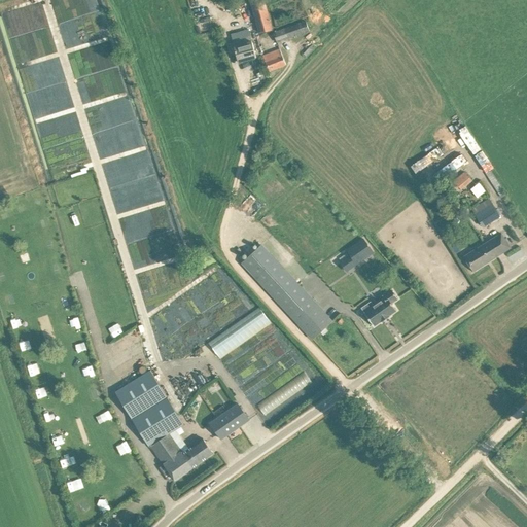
[(252,0),(249,1),(258,33),(273,29),(265,0),(252,0)]
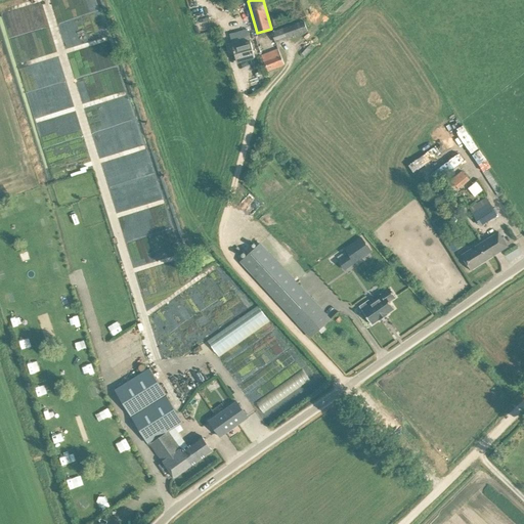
[(276,0),(279,11),(288,10),(289,18),(304,14),(301,0),(276,0)]
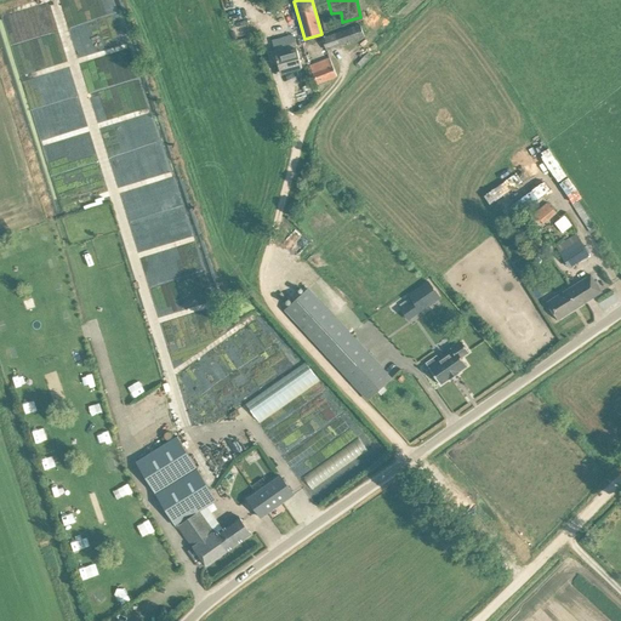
[(323,38),(328,50),(365,36),(360,24),(323,38)]
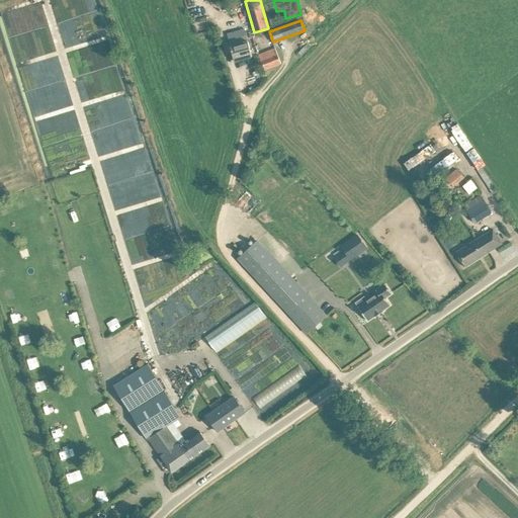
[(229,39),(235,61),(252,57),(246,34),(229,39)]
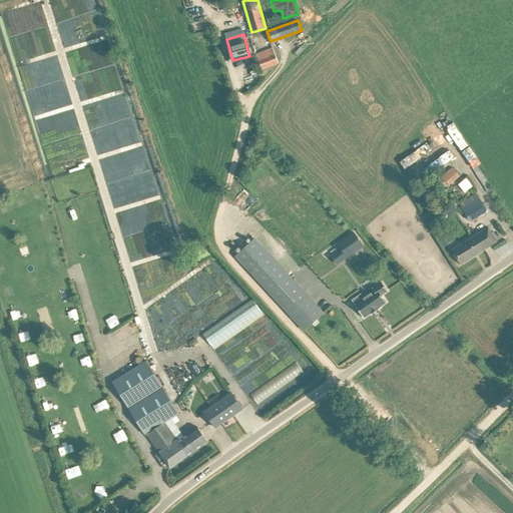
[(255,54),(262,69),(279,63),(273,47),(255,54)]
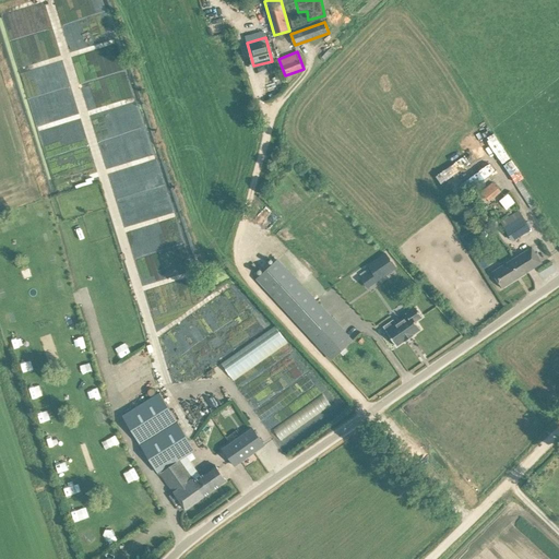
[(488,135),(511,178),(520,173),(496,131),(488,135)]
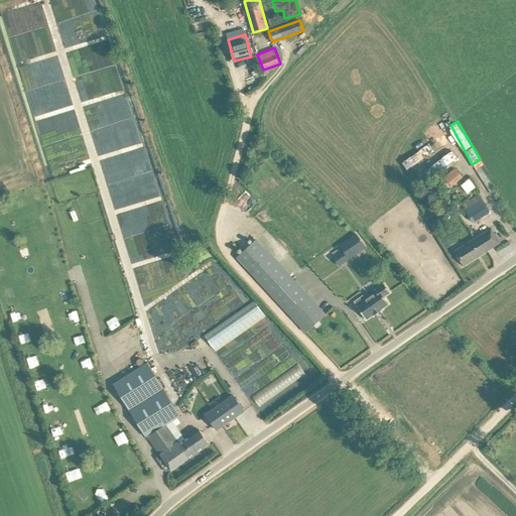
[(431,143),(411,157),(415,163),(436,149),(431,143)]
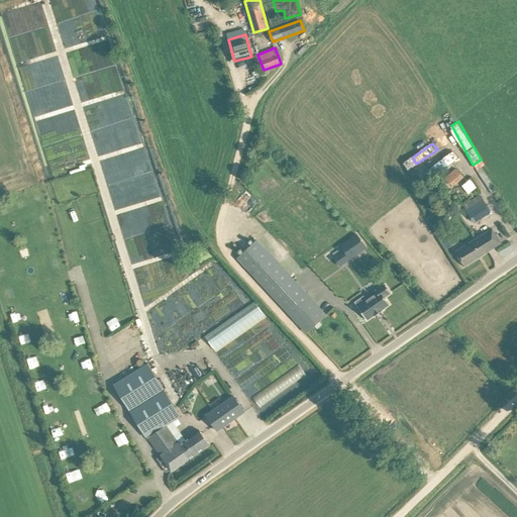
[(441,170),(458,157),(453,150),(437,164),(441,170)]
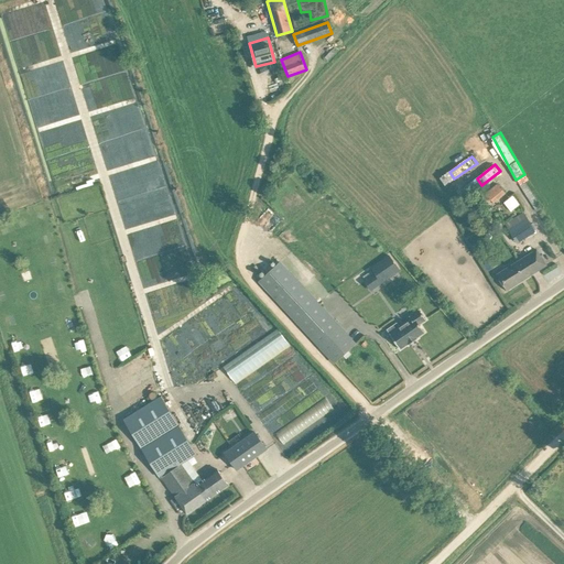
[(525,182),(520,185),(535,210),(542,206),(525,182)]
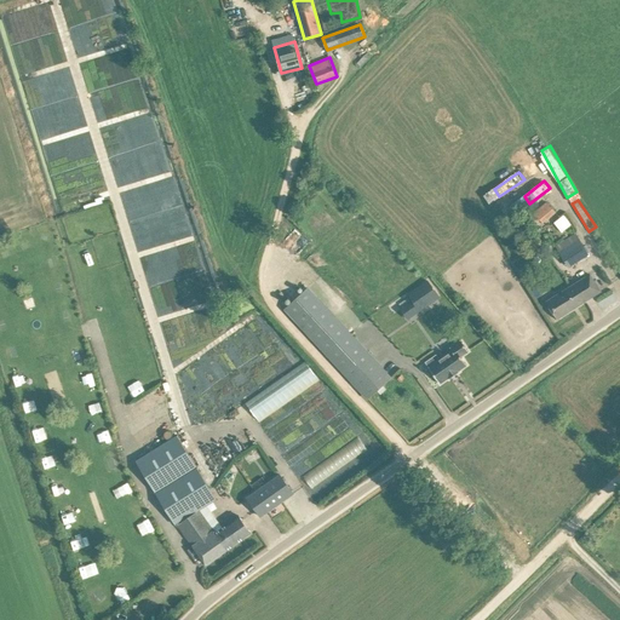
[(556,213),(546,202),(533,213),(527,219),(533,227),(540,220),(543,224),(556,213)]
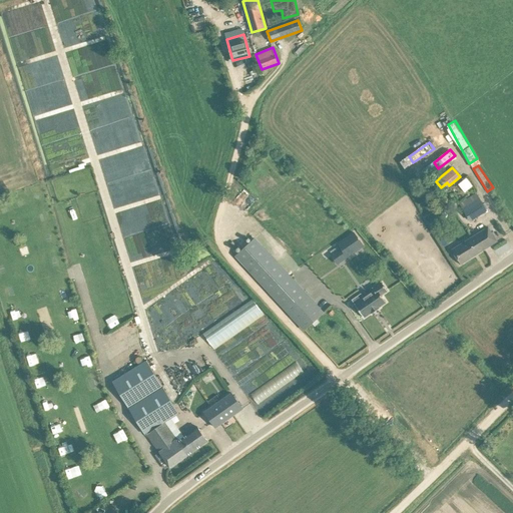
[(457,184),(462,192),(473,185),(467,177),(457,184)]
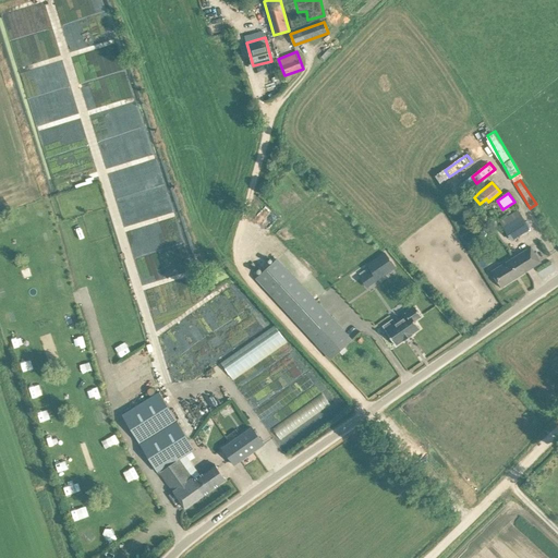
[(499,221),(510,239),(529,227),(518,209),(499,221)]
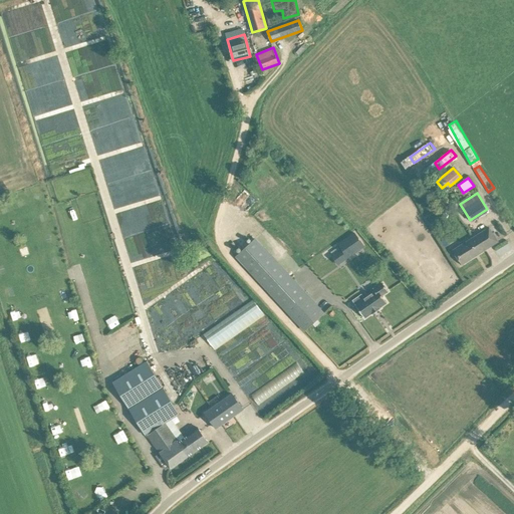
[(18,207),(26,203),(22,195),(14,199),(18,207)]
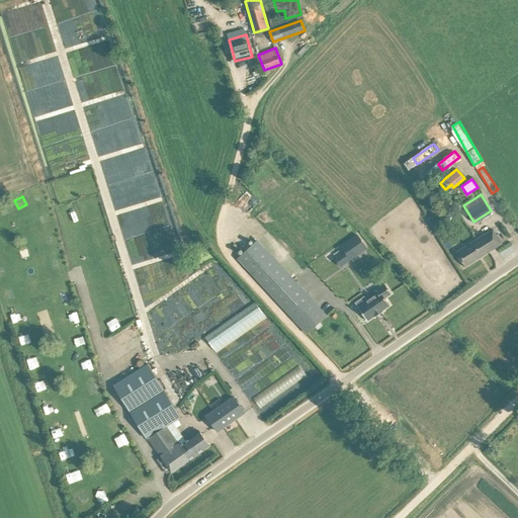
[(456,252),(465,266),(502,243),(493,229),(456,252)]
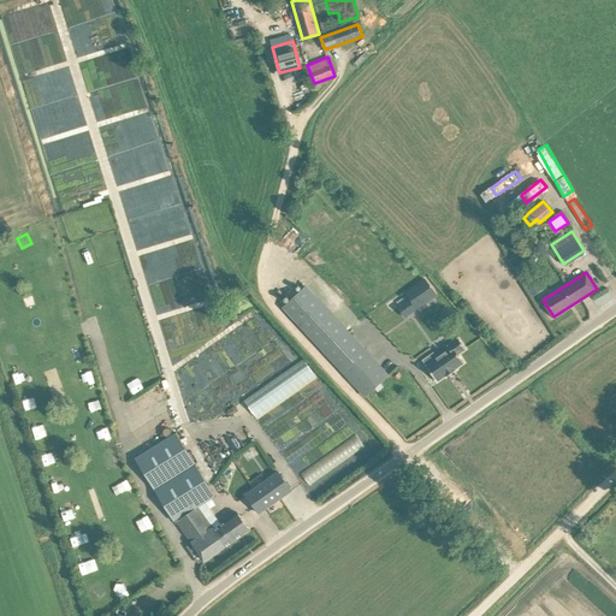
[(57,291),(70,288),(66,276),(54,279),(57,291)]
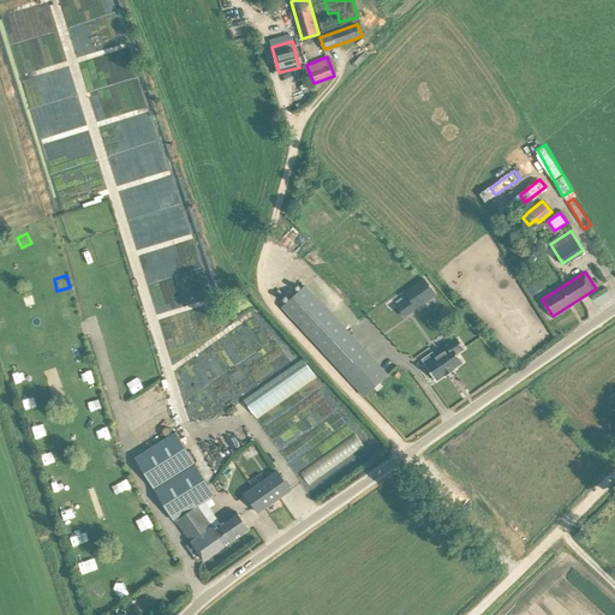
[(424,278),(405,292),(410,298),(417,309),(436,294),(424,278)]
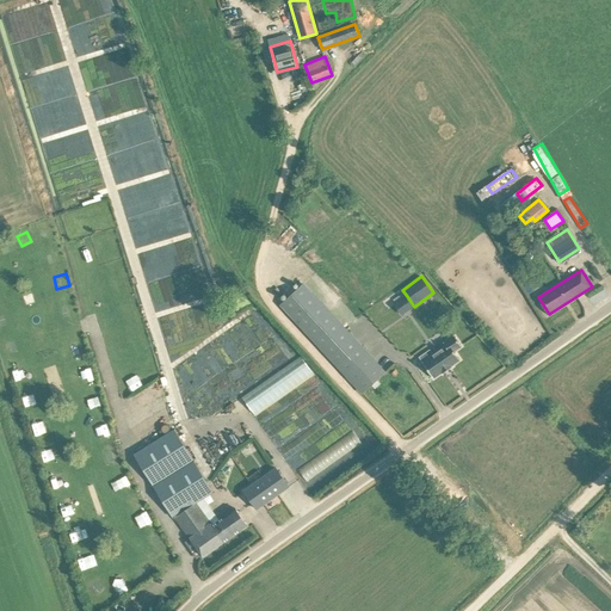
[(282,303),(363,393),(386,372),(303,283),(282,303)]
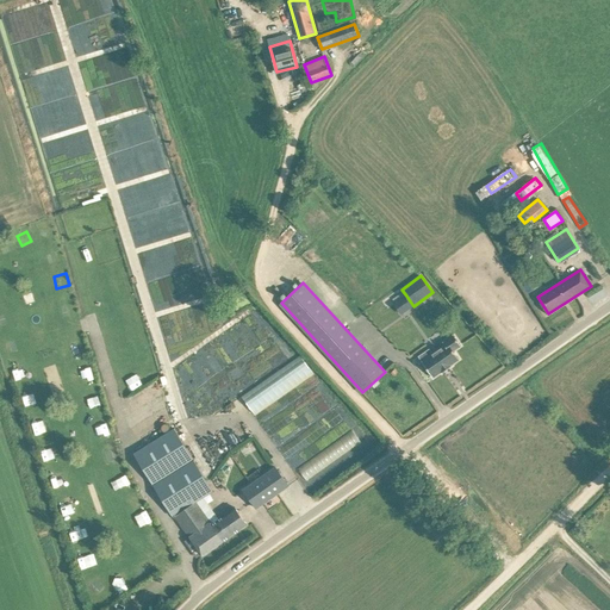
[(68,311),(70,317),(76,316),(73,299),(61,303),(63,312),(68,311)]
